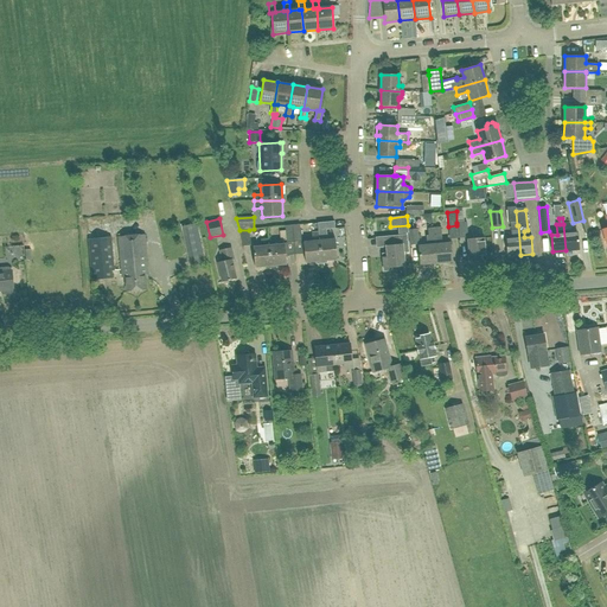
[(381,222),(383,232),(390,231),(388,221),(381,222)]
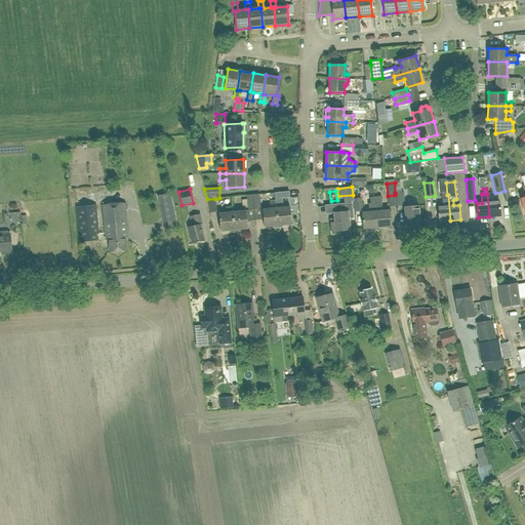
[(395,193),(395,195),(396,195),(397,206),(405,205),(403,192),(395,193)]
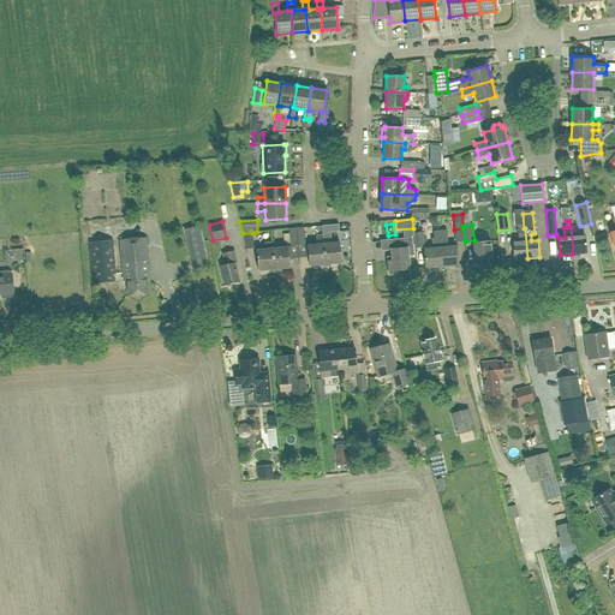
[(527,258),(525,228),(524,228),(524,225),(517,225),(518,232),(519,242),(512,242),(514,258),(527,258)]
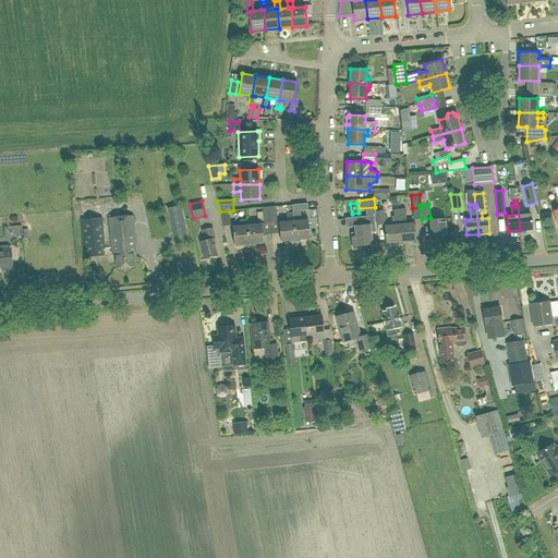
[(518,206),(520,230),(532,229),(531,214),(524,215),(523,205),(518,206)]
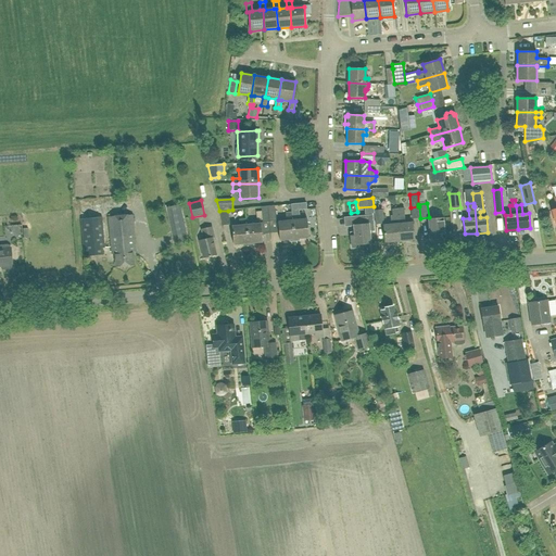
[(174,243),(188,240),(180,206),(166,210),(174,243)]
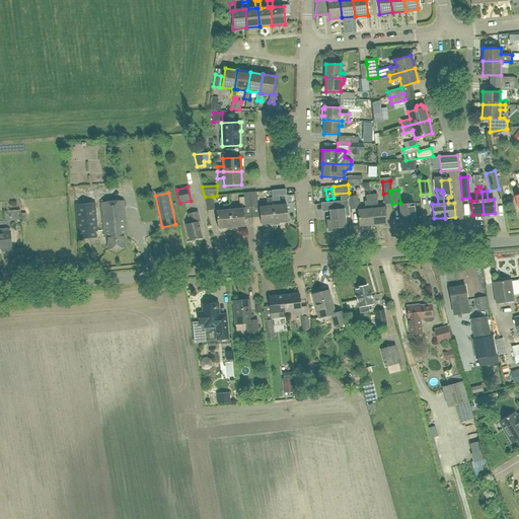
[(349,198),(351,211),(358,209),(357,196),(355,196),(355,194),(349,194),(349,198)]
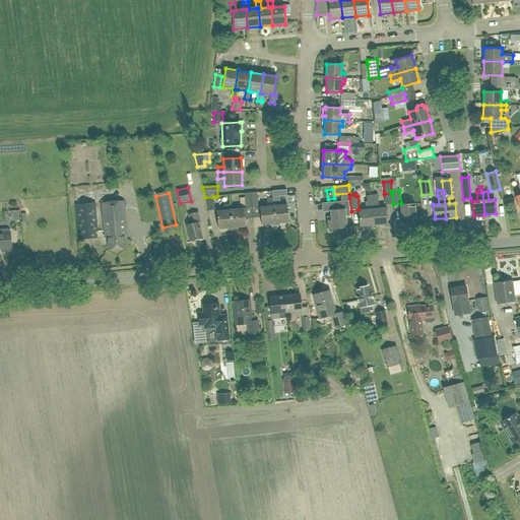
[(378,194),(370,195),(373,225),(387,223),(386,208),(379,208),(378,194)]
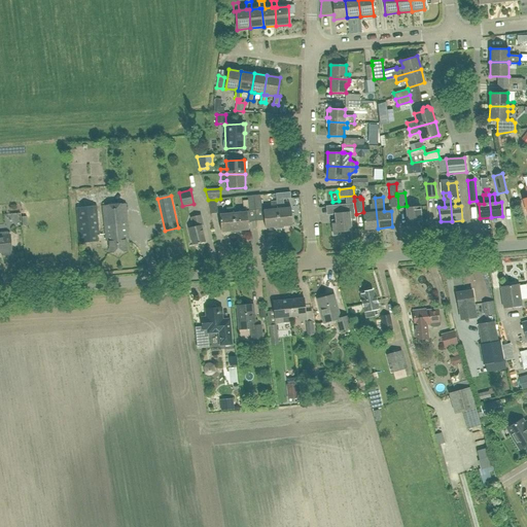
[(370,204),(371,213),(363,213),(364,230),(378,229),(375,198),(371,198),(372,204),(370,204)]
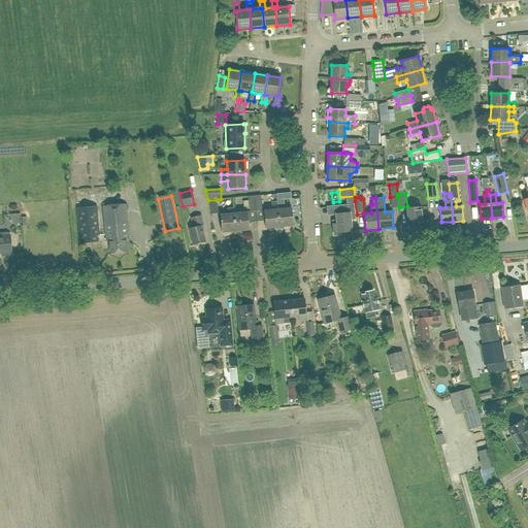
[(217,200),(208,200),(211,213),(219,213),(217,200)]
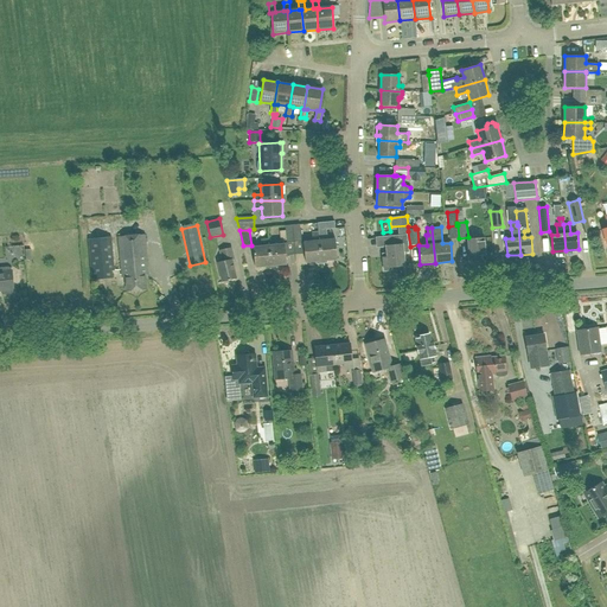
[(321,261),(319,240),(318,232),(312,232),(312,241),(304,242),(305,262),(321,261)]
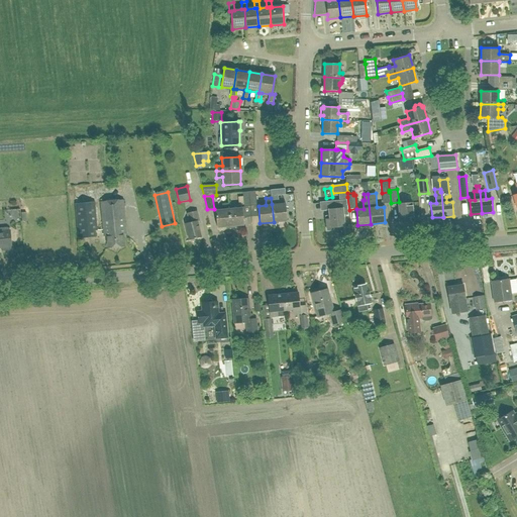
[(123,199),(100,201),(103,235),(107,234),(108,246),(124,245),(123,233),(126,233),(123,199)]
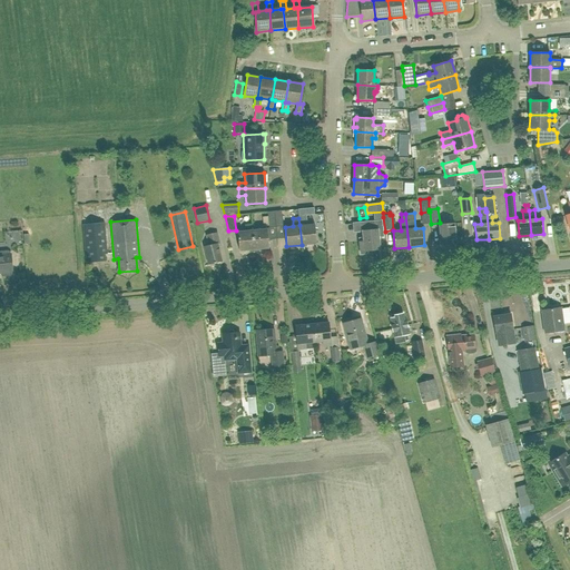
[(366,231),(363,231),(363,242),(360,242),(361,254),(370,253),(370,251),(380,249),(377,229),(381,229),(380,222),(366,223),(366,231)]
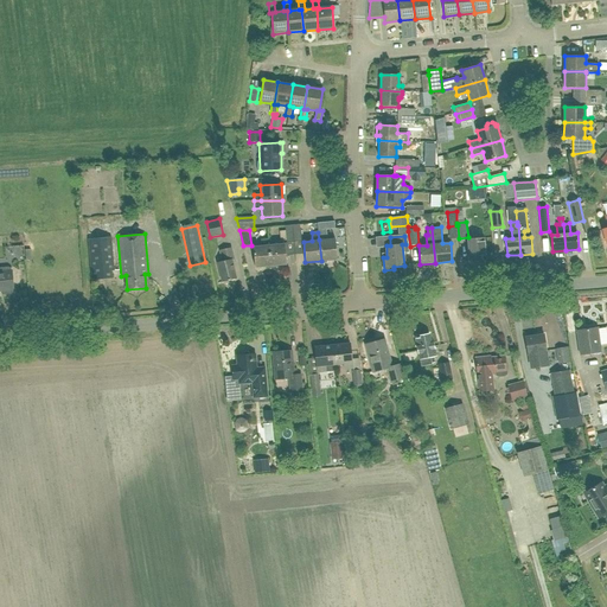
[(112,270),(114,270),(112,237),(88,240),(91,280),(113,278),(112,270)]
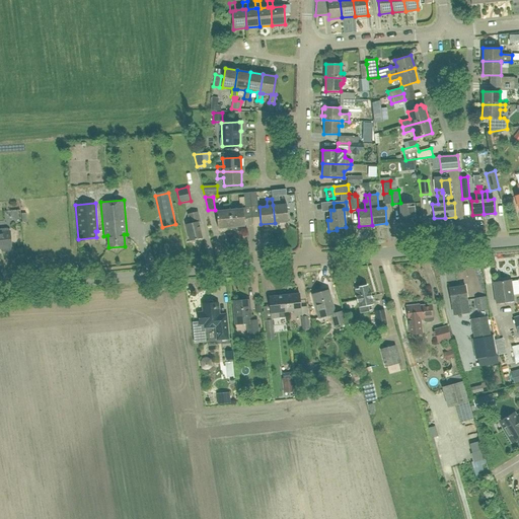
[(414,203),(399,205),(401,222),(403,223),(408,223),(409,221),(415,220),(414,203)]
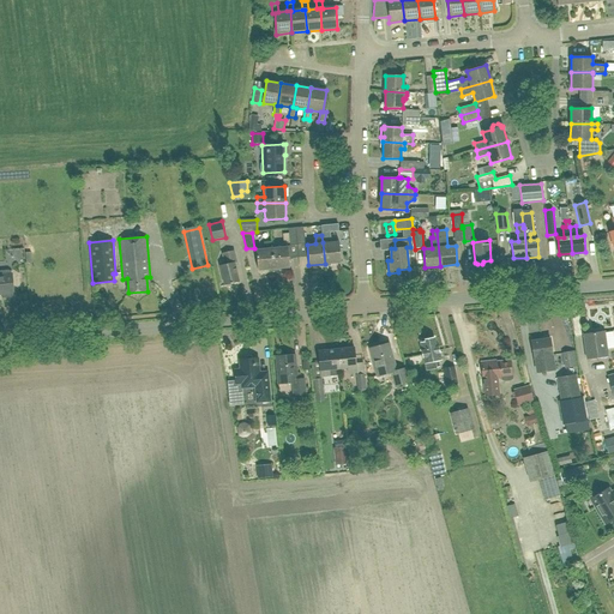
[(323,242),(325,264),(341,263),(338,241),(323,242)]
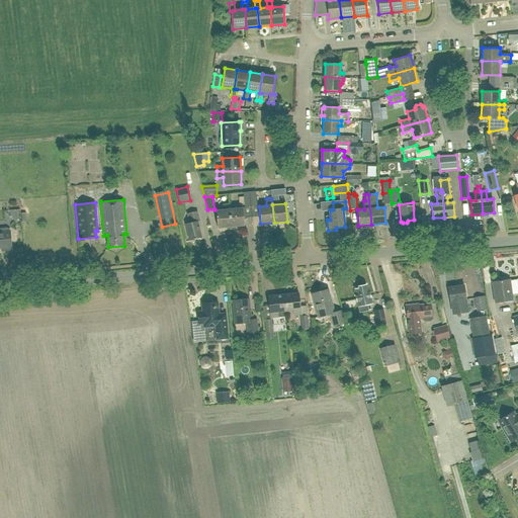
[(229,207),(230,207),(229,204),(223,204),(223,208),(225,208),(225,209),(216,210),(218,228),(231,227),(229,207)]
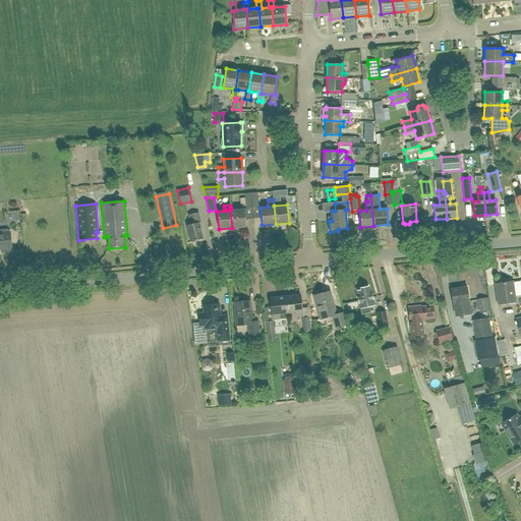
[(230,209),(232,228),(245,227),(244,209),(236,210),(236,209),(231,209),(230,209)]
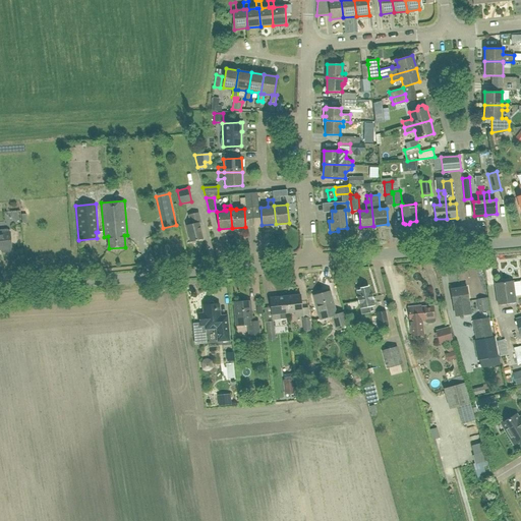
[(200,222),(197,212),(188,214),(190,224),(186,225),(190,241),(203,238),(198,222),(200,222)]
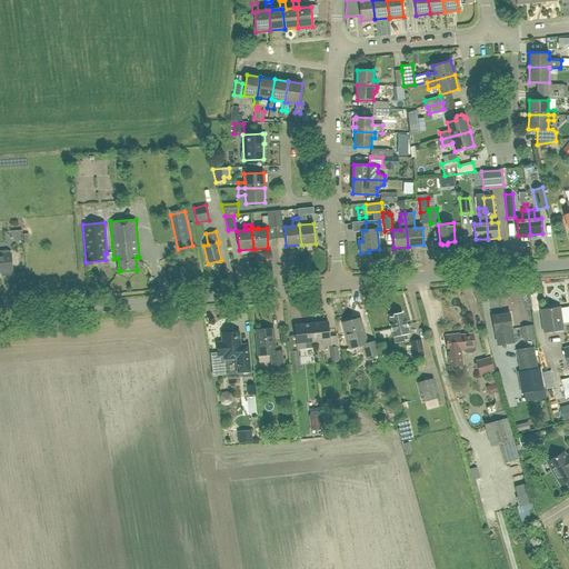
[(0,271),(1,272),(1,273),(2,276),(10,275),(11,273),(11,271),(12,271),(10,253),(9,252),(8,250),(0,251),(0,271)]
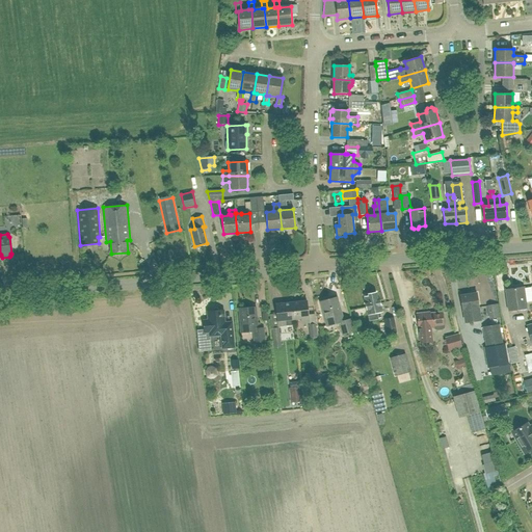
[(508,311),(526,309),(524,287),(505,290),(508,311)]
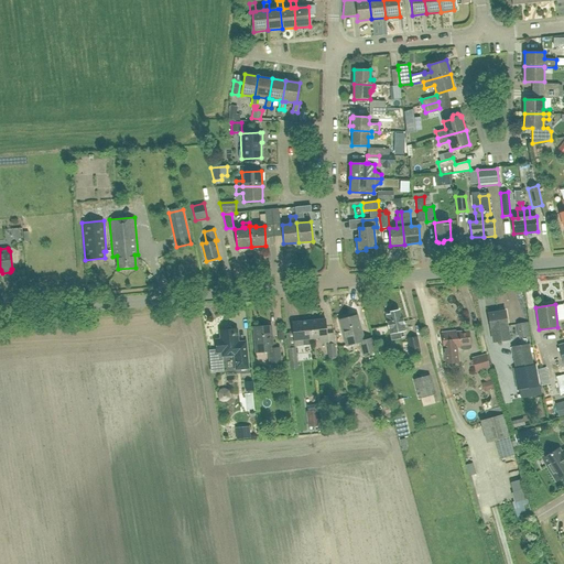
[(400,320),(398,310),(390,312),(390,314),(386,315),(391,340),(401,338),(400,332),(404,331),(402,318),(400,320)]
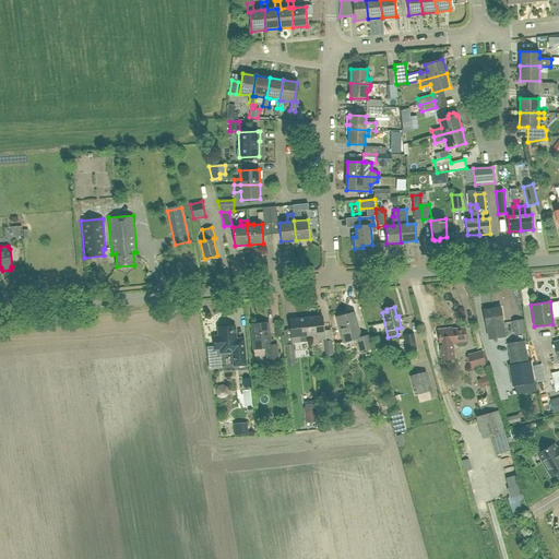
[(504,336),(500,309),(499,309),(497,308),(492,308),(491,310),(484,311),(486,325),(487,325),(489,339),(504,336)]
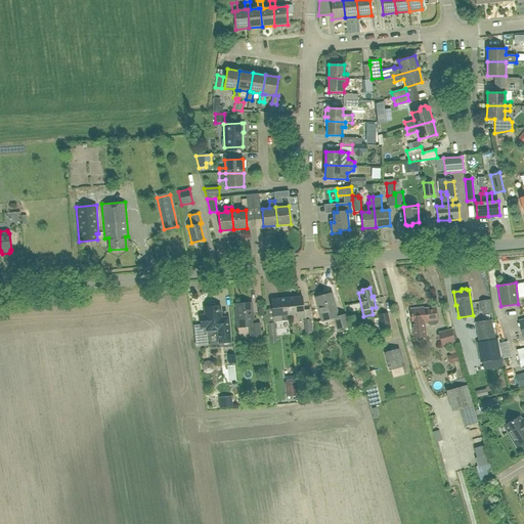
[(337,330),(348,326),(345,314),(338,316),(332,293),(315,297),(321,321),(334,317),(337,330)]
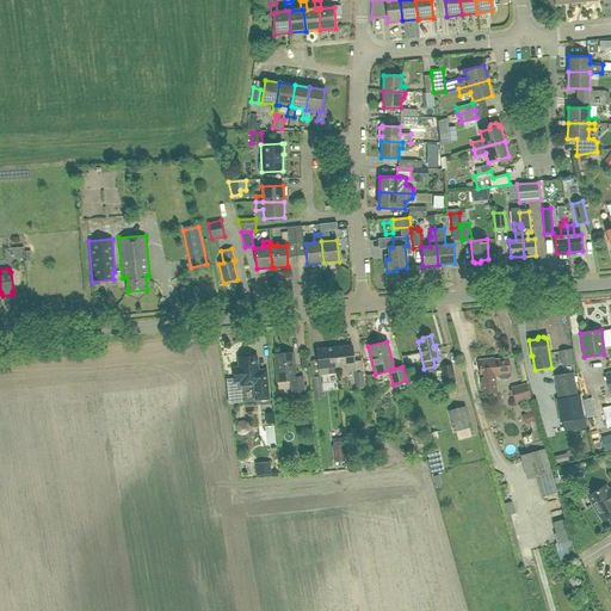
[(337,368),(345,366),(346,371),(355,370),(352,345),(334,347),(337,368)]
